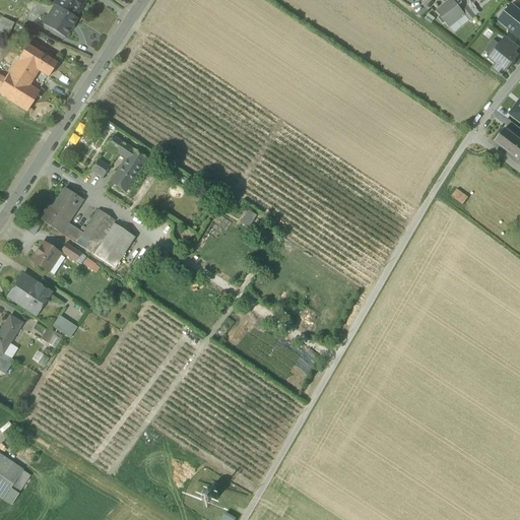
[(56,0),(54,4),(55,5),(75,17),(75,16),(85,0),(56,0)]
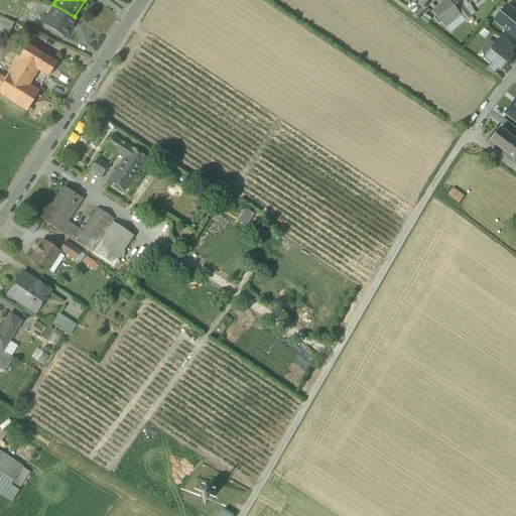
[(448,0),(445,0),(432,11),(436,16),(434,17),(438,23),(440,21),(444,26),(461,14),(455,6),(448,0)]
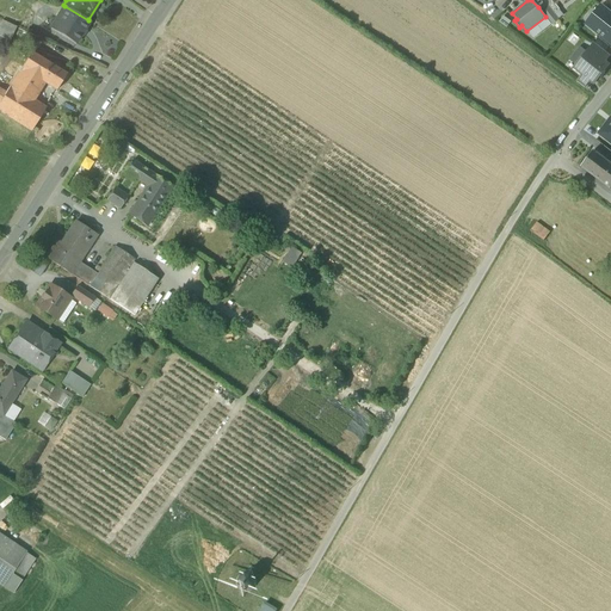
[(554,4),(551,0),(548,0),(545,2),(554,13),(560,10),(554,4)]
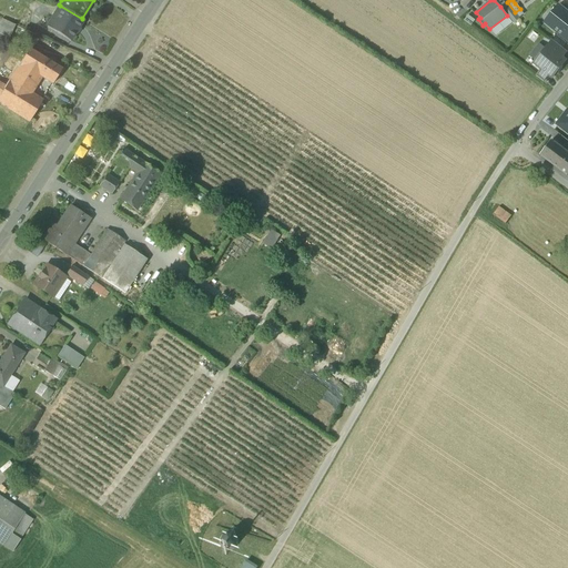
[(507,2),(500,7),(507,16),(513,22),(519,18),(515,12),(507,2)]
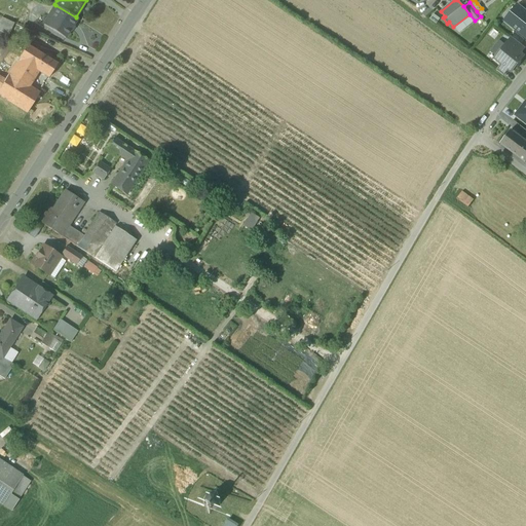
[(76,17),(55,5),(44,24),(66,37),(77,19),(76,17)]
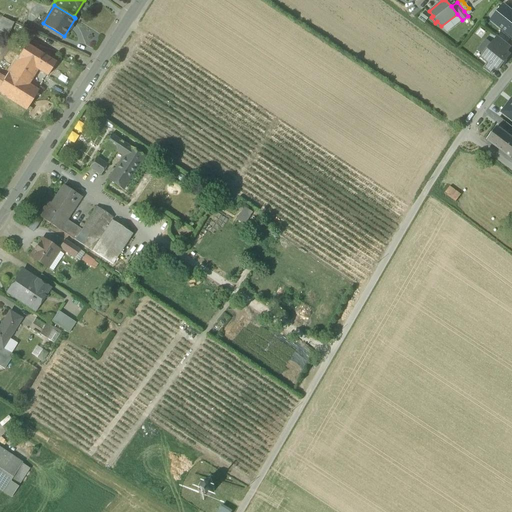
[(511,12),(503,5),(490,20),(511,37),(511,12)]
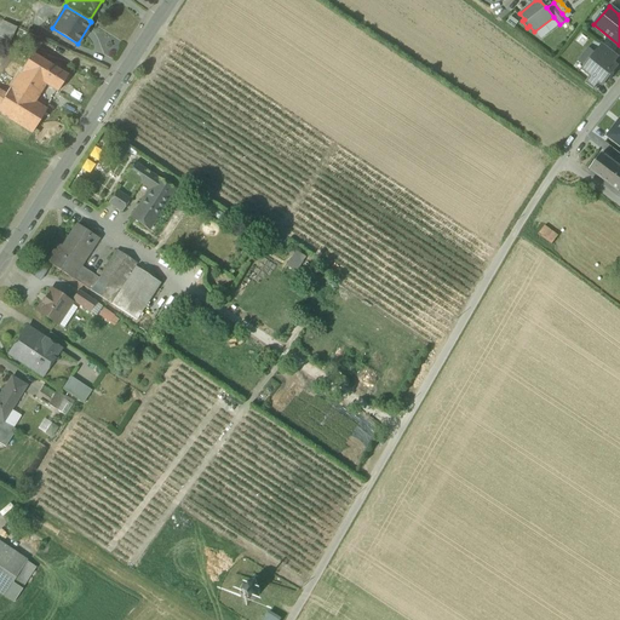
[(17,27),(3,21),(0,26),(0,35),(11,41),(17,27)]
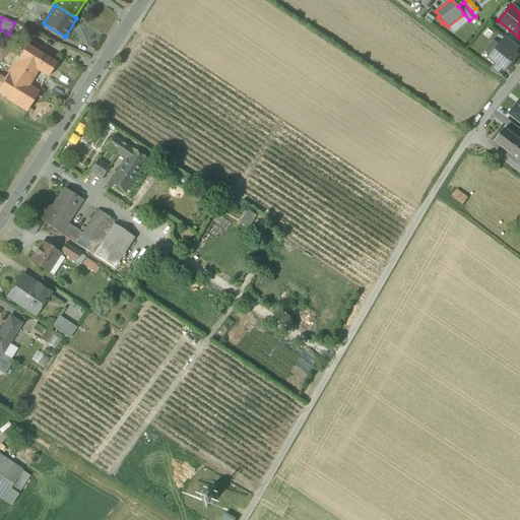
[(519,48),(505,37),(501,42),(515,53),(519,48)]
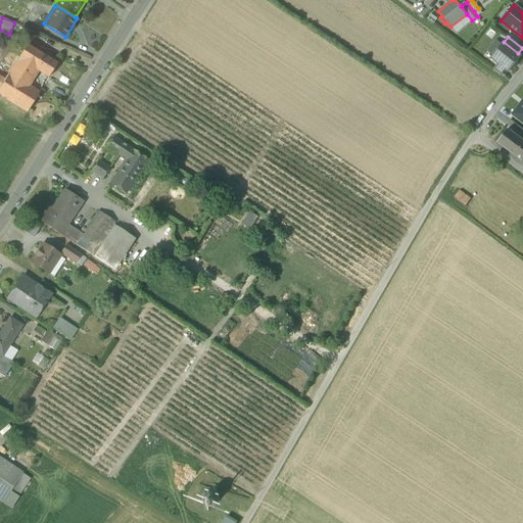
[(504,42),(490,58),(497,63),(505,69),(508,72),(521,56),(518,53),(504,42)]
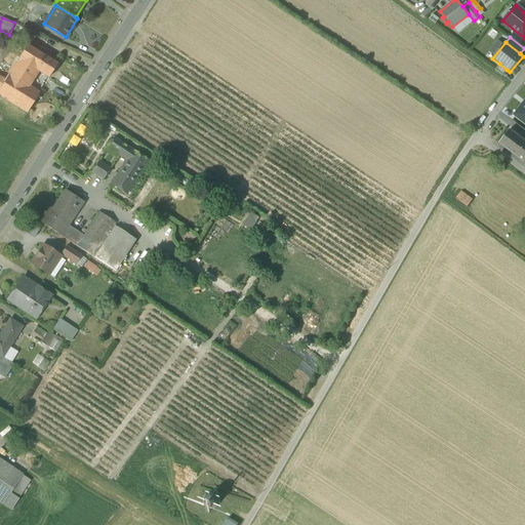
[(57,64),(28,45),(9,74),(30,86),(39,72),(49,78),(57,64)]
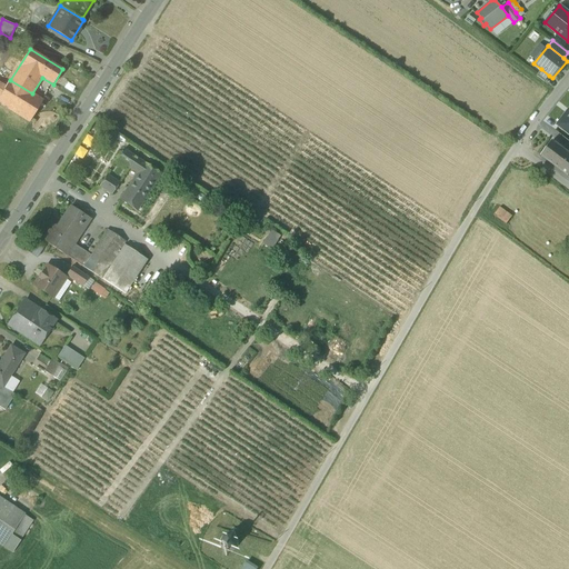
[(541,69),(536,76),(545,81),(549,76),(541,69)]
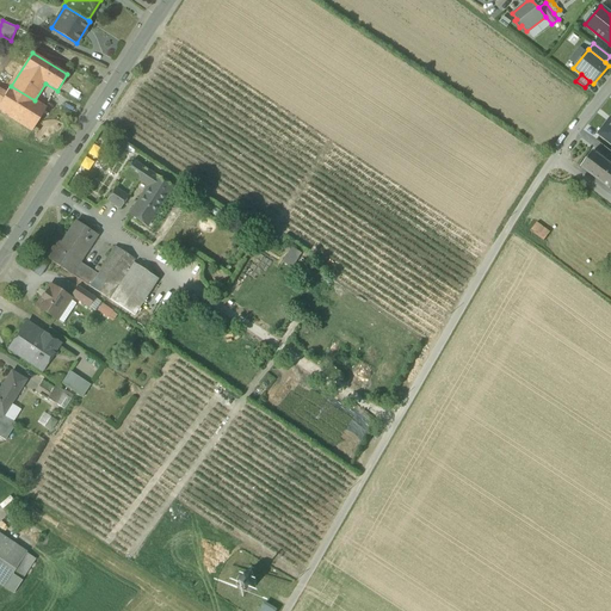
[(35,100),(11,86),(7,92),(0,103),(0,110),(32,130),(45,109),(35,100)]
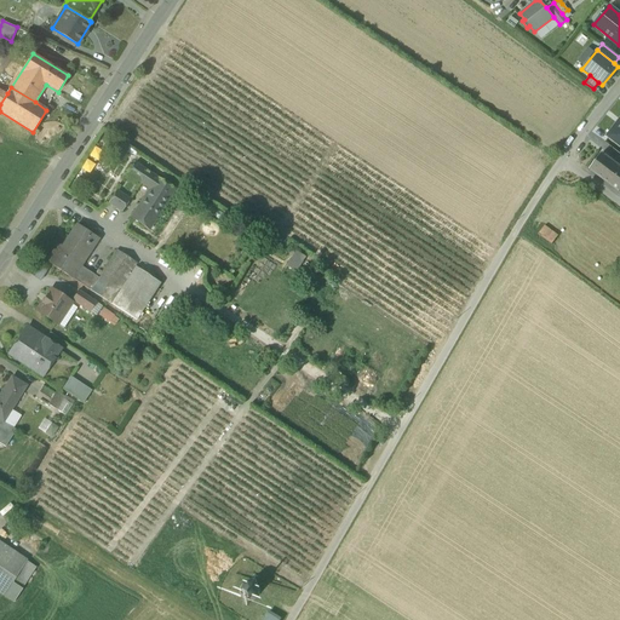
[(619,119),(607,137),(619,145),(619,119)]
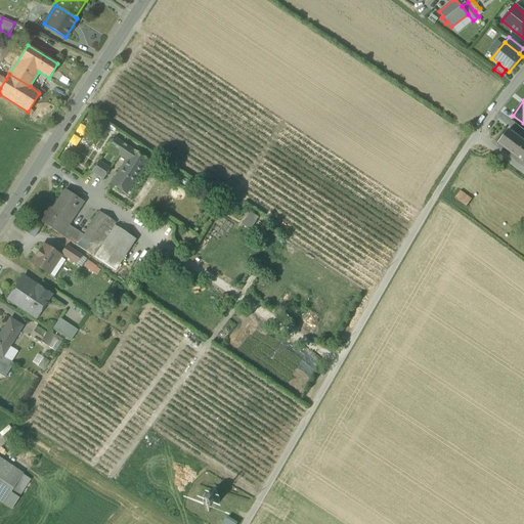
[(523,144),(523,140),(508,129),(497,143),(515,157),(523,144)]
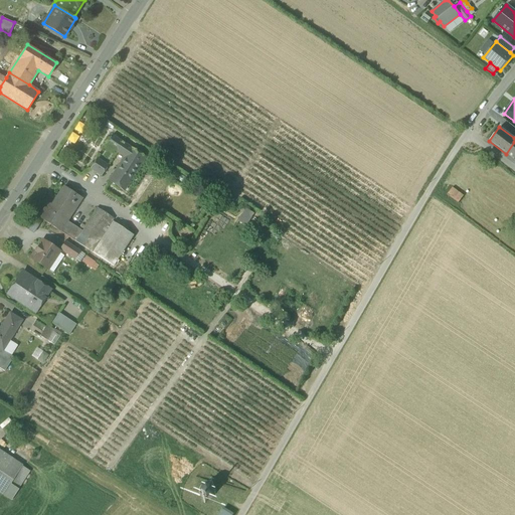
[(105,144),(115,151),(121,142),(111,135),(105,144)]
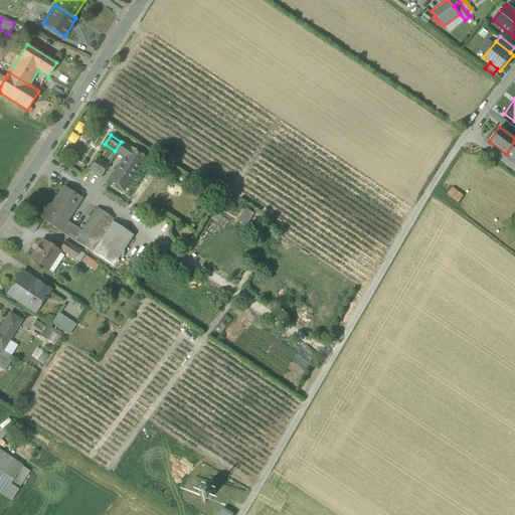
[(514,142),(506,154),(514,160),(514,158),(514,142)]
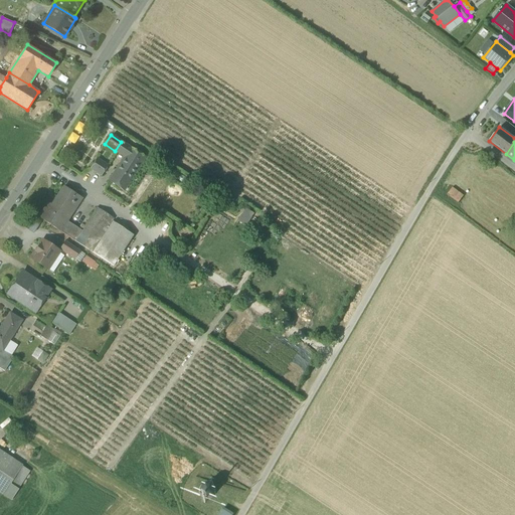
[(131,148),(122,143),(117,151),(126,157),(110,181),(123,190),(126,184),(127,185),(130,181),(129,181),(138,166),(139,166),(145,157),(132,148),(131,148)]
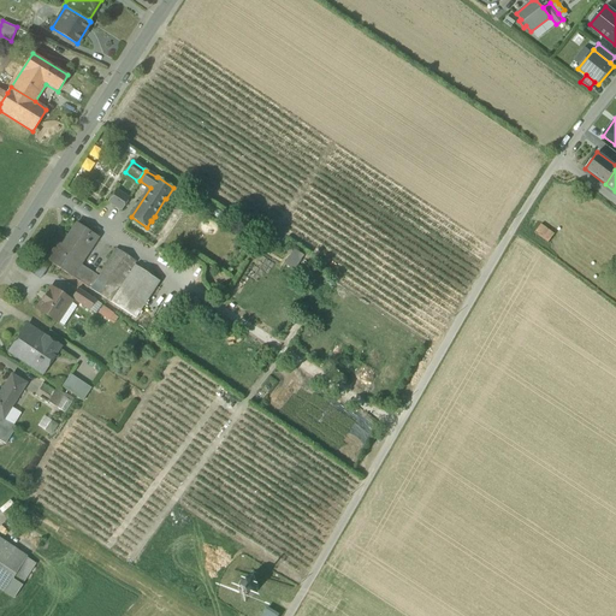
[(129,199),(116,190),(108,201),(122,209),(129,199)]
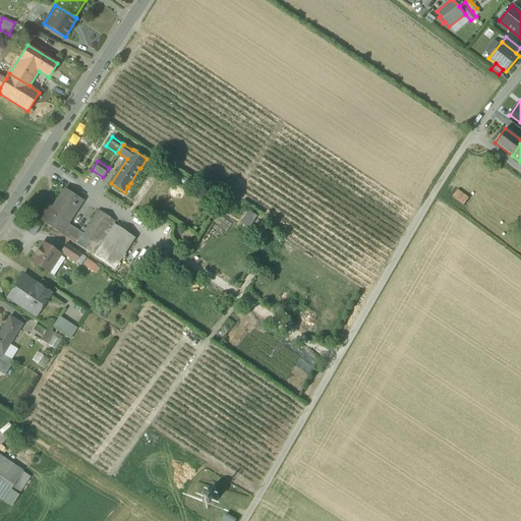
[(68,188),(56,206),(54,204),(43,220),(63,233),(70,223),(85,200),(68,188)]
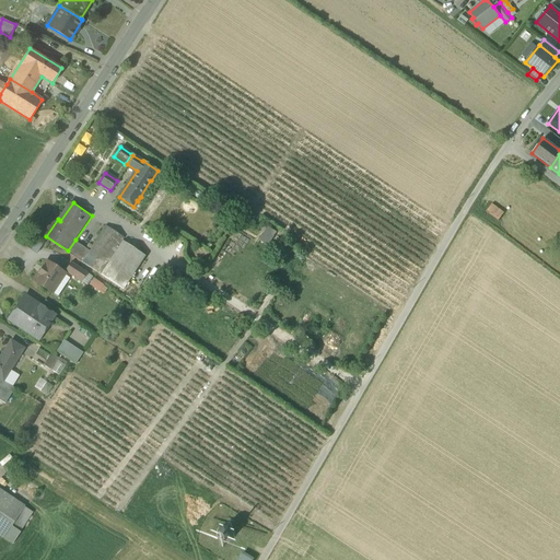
[(503,217),(490,207),(485,214),(498,224),(503,217)]
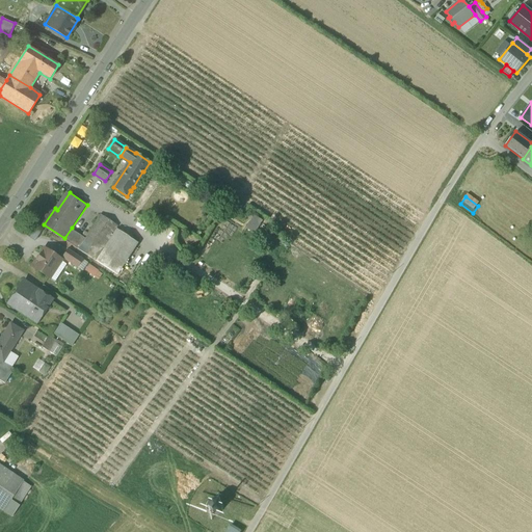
[(86,238),(80,248),(97,261),(117,229),(120,227),(103,214),(86,238)]
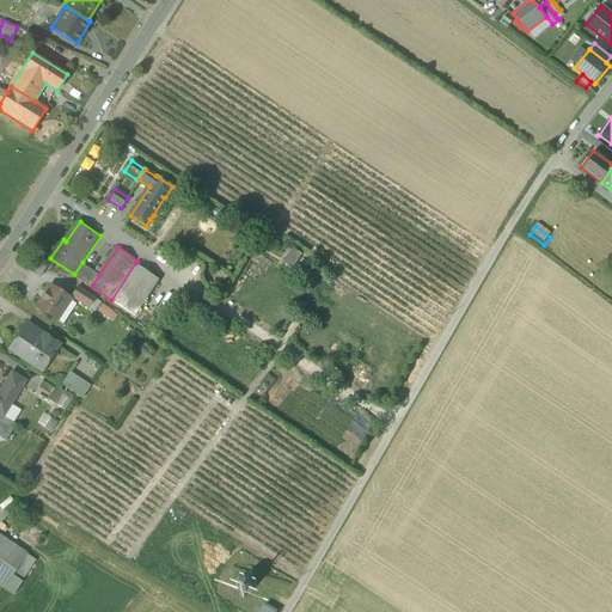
[(289,246),(282,262),(293,267),(300,251),(289,246)]
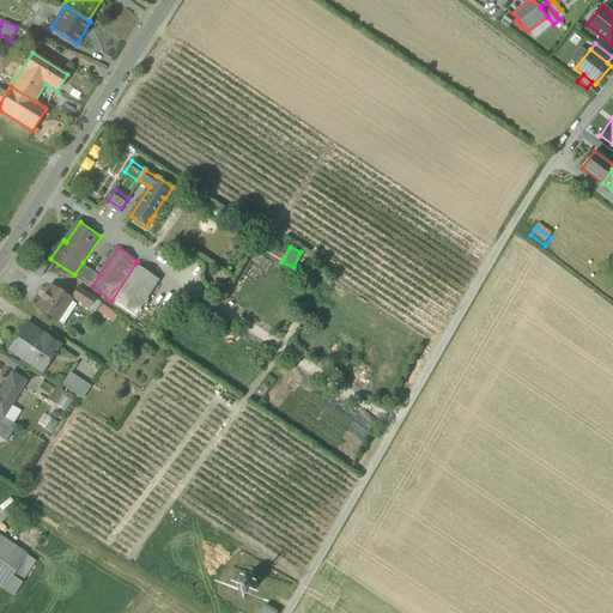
[(99,274),(83,262),(74,274),(92,286),(99,274)]
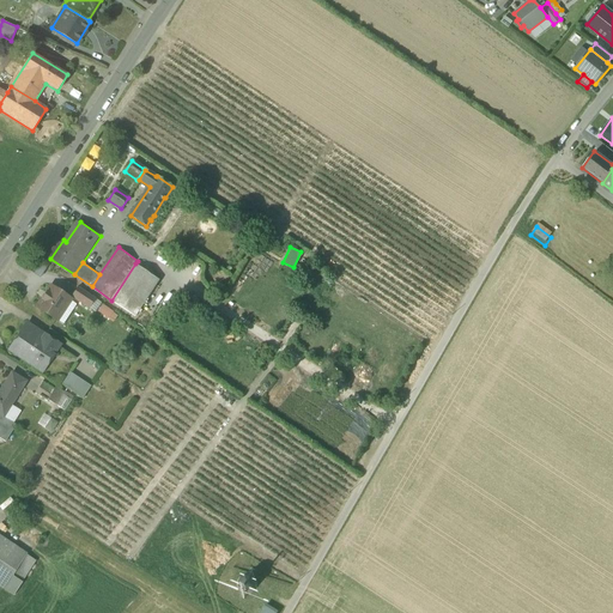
[(47,269),(36,263),(30,273),(41,279),(47,269)]
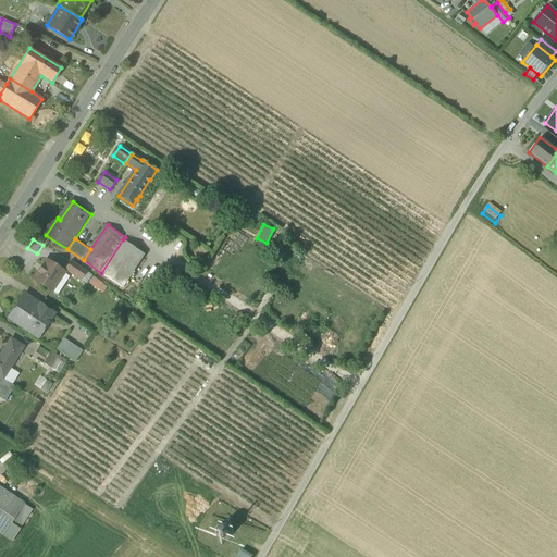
[(123,239),(101,273),(125,288),(147,256),(123,239)]
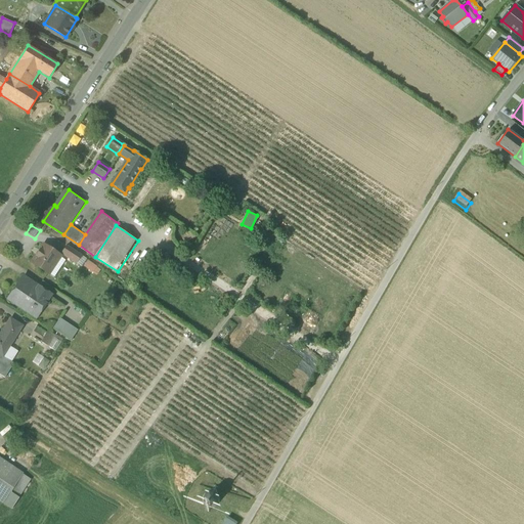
[(62,257),(47,247),(35,265),(50,275),(62,257)]
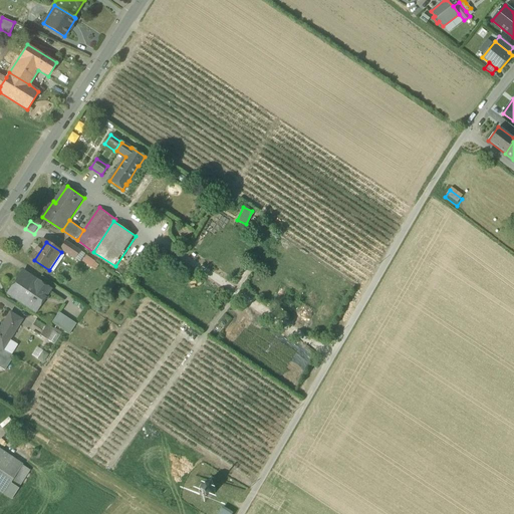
[(82,252),(68,242),(63,250),(77,259),(82,252)]
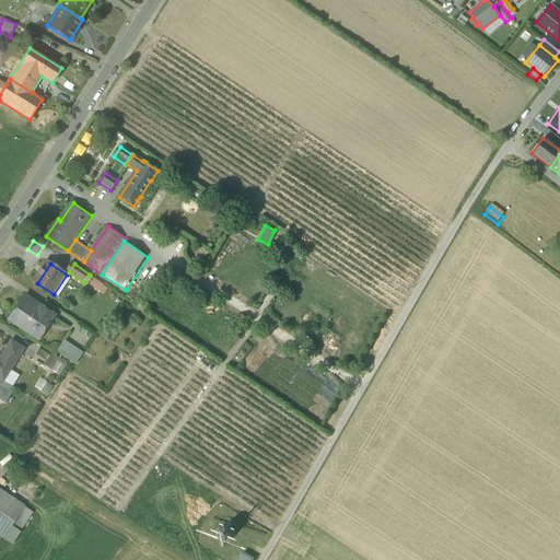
[(24,300),(10,322),(34,337),(44,322),(50,326),(56,316),(43,307),(41,310),(24,300)]
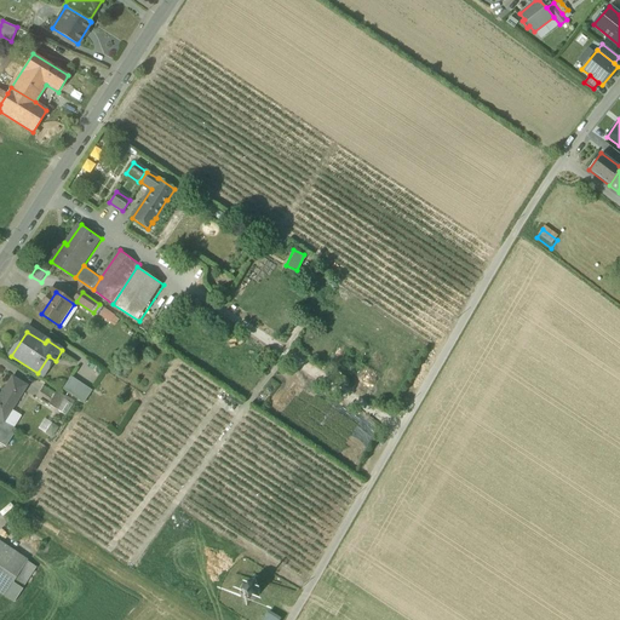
[(1,399),(0,397),(0,419),(5,423),(28,386),(15,378),(1,399)]
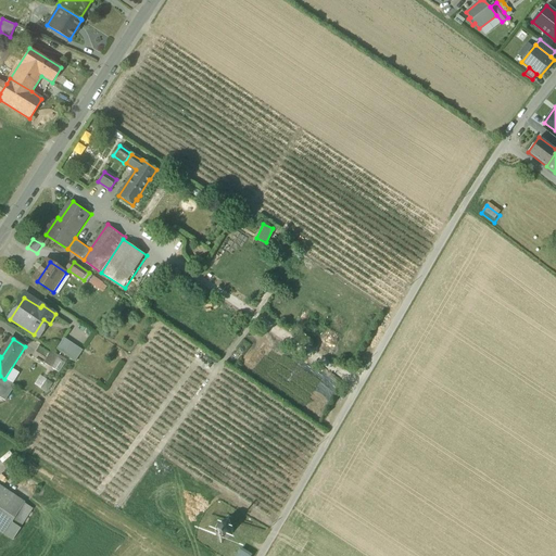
[(84,352),(65,339),(58,350),(76,363),(84,352)]
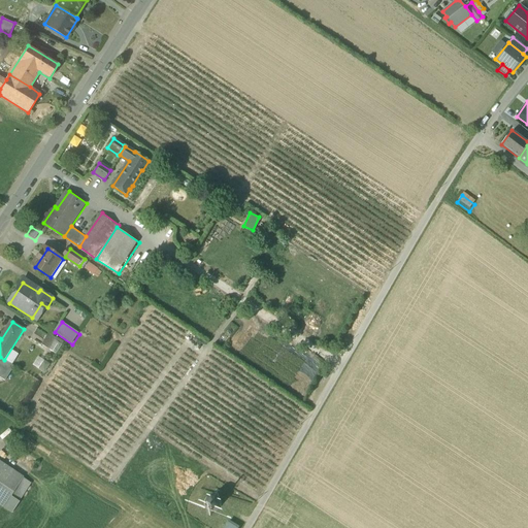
[(46,335),(36,329),(33,334),(43,340),(46,335)]
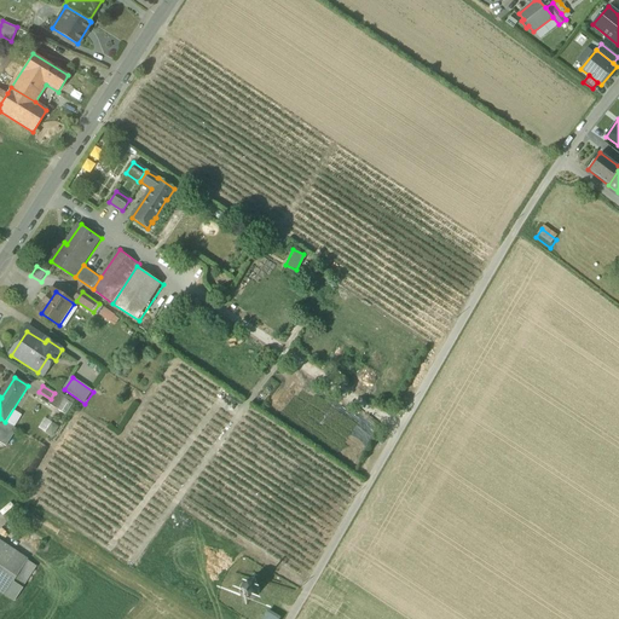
[(51,399),(39,392),(35,398),(47,405),(51,399)]
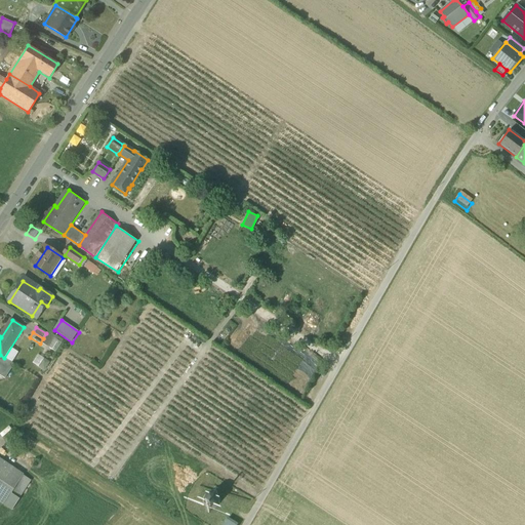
[(4,358),(0,355),(0,375),(6,379),(14,365),(4,358)]
